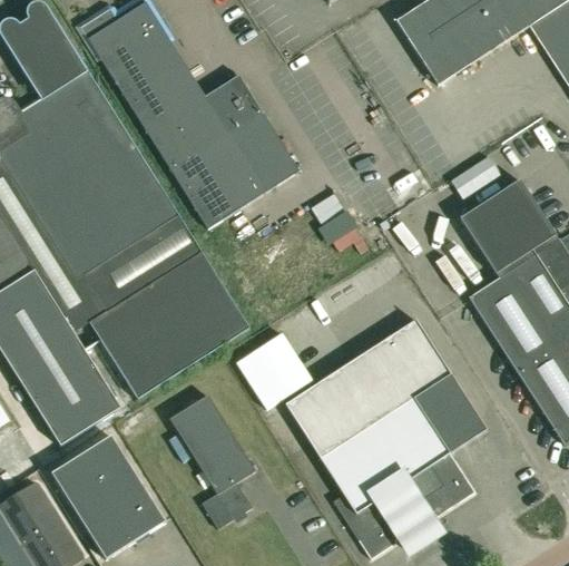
[(0,199),(3,205),(41,265),(79,327),(87,322),(135,398),(252,324),(204,249),(200,251),(177,214),(123,127),(87,69),(46,6),(45,5),(43,2),(41,2),(40,1),(38,1),(36,0),(35,1),(32,1),(31,2),(29,3),(28,5),(27,7),(26,8),(26,10),(26,11),(26,13),(27,16),(27,17),(18,22),(17,21),(16,20),(15,19),(12,18),(10,18),(9,18),(7,18),(5,18),(3,19),(2,20),(0,22),(0,35),(40,98),(20,110),(16,103),(11,99),(6,97),(1,97),(0,97),(0,199)]
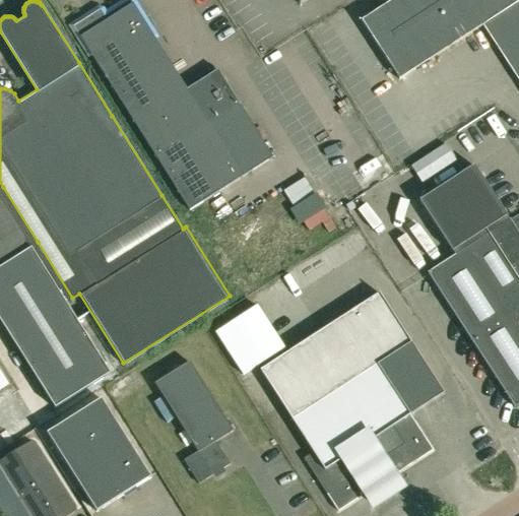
[(102,68),(189,207),(220,258),(304,206),(271,154),(216,67),(186,86),(153,36),(153,35),(148,26),(151,24),(146,17),(143,18),(132,0),(126,3),(124,0),(116,0),(105,7),(103,4),(96,3),(70,20),(101,69),(102,68)]
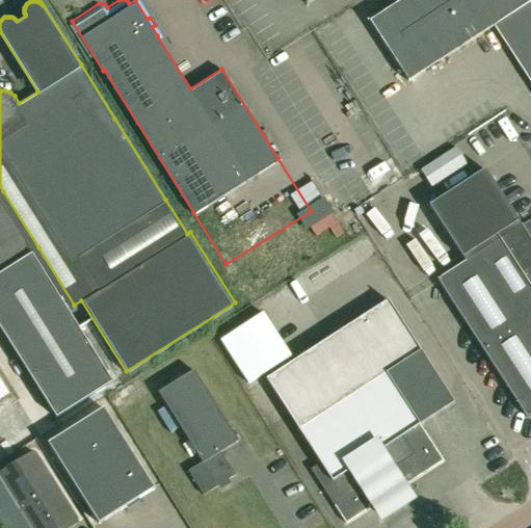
[(396,0),(369,18),(407,78),(496,21),(530,75),(530,0),(396,0)]
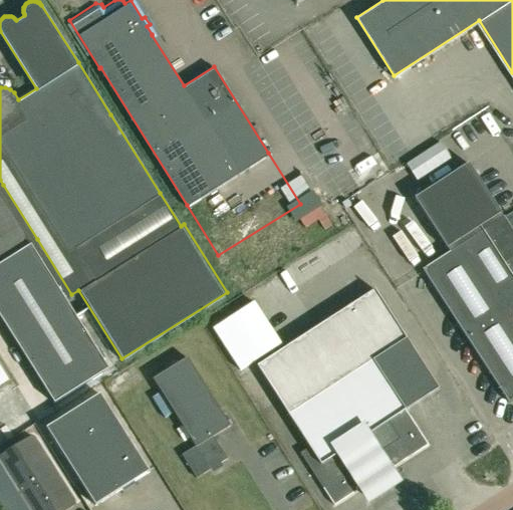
[(512,207),(502,214),(468,160),(413,195),(448,249),(422,266),(507,399),(512,395),(512,207)]
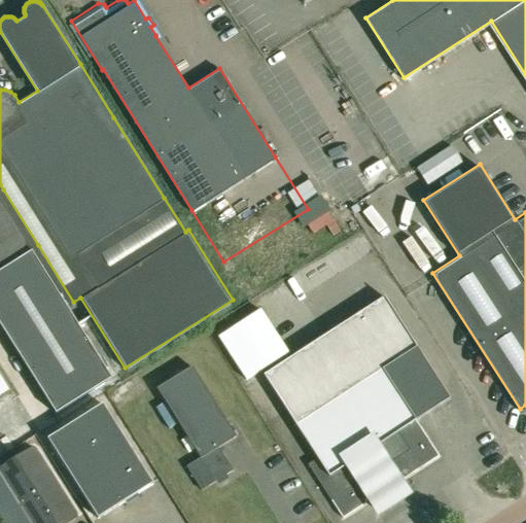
[(0,268),(38,245),(3,189),(0,184),(0,268)]
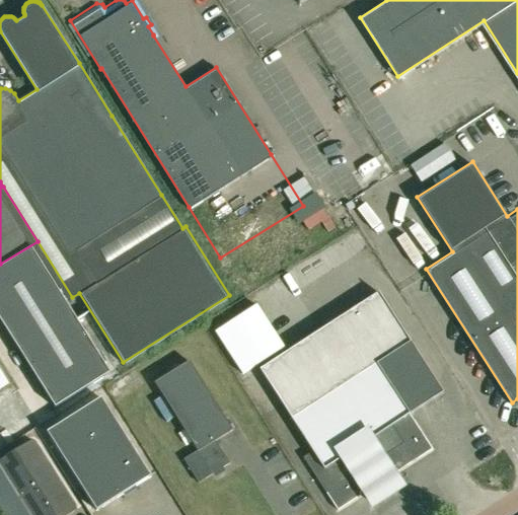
[(38,241),(0,264),(0,317),(55,403),(109,369),(66,301),(72,297),(38,241)]
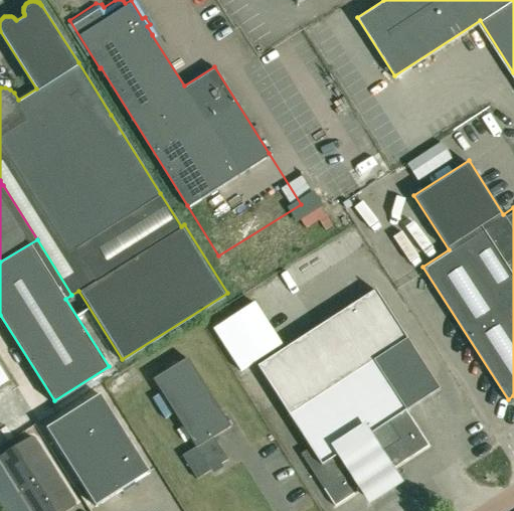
[(257,363),(309,445),(300,451),(323,486),(334,503),(357,488),(356,486),(358,484),(364,493),(375,486),(377,490),(386,484),(384,480),(394,474),(389,465),(391,463),(393,465),(427,443),(405,407),(439,386),(406,337),(374,287),(263,359),(257,363)]
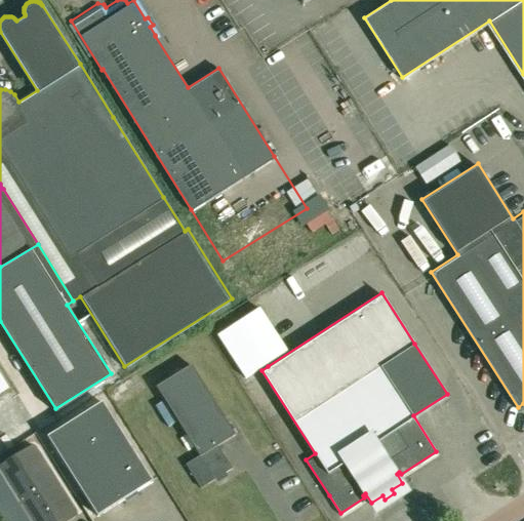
[(258,307),(216,333),(244,375),(286,349),(258,307)]
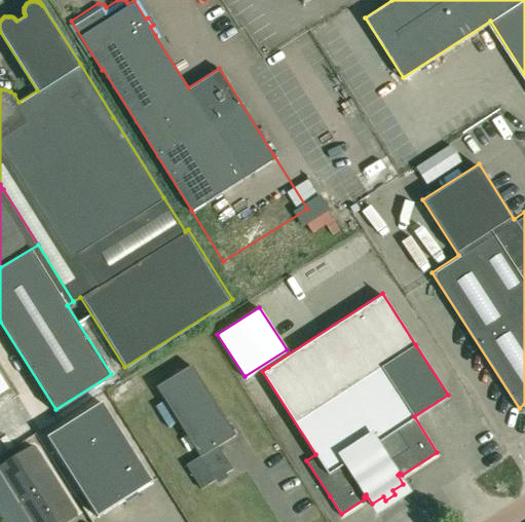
[(190,363),(156,384),(199,453),(185,462),(200,486),(231,465),(217,444),(234,433),(190,363)]
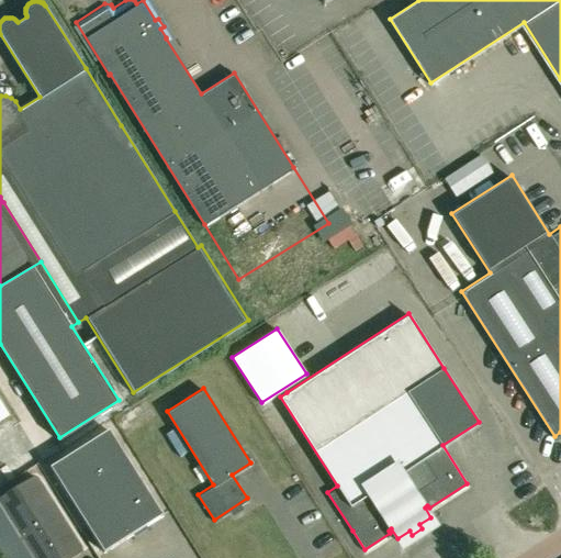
[(0,422),(11,415),(0,399),(0,422)]
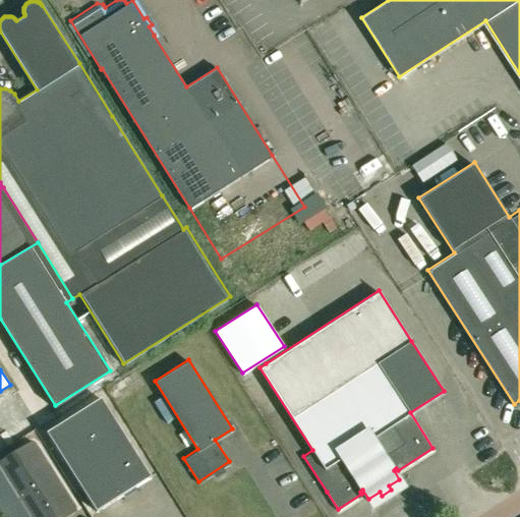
[(151,475),(101,396),(46,431),(96,510),(151,475)]
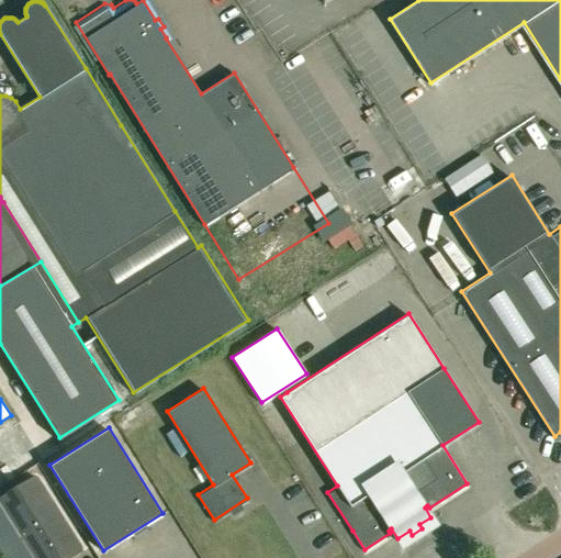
[(206,475),(198,461),(192,465),(200,478),(206,475)]
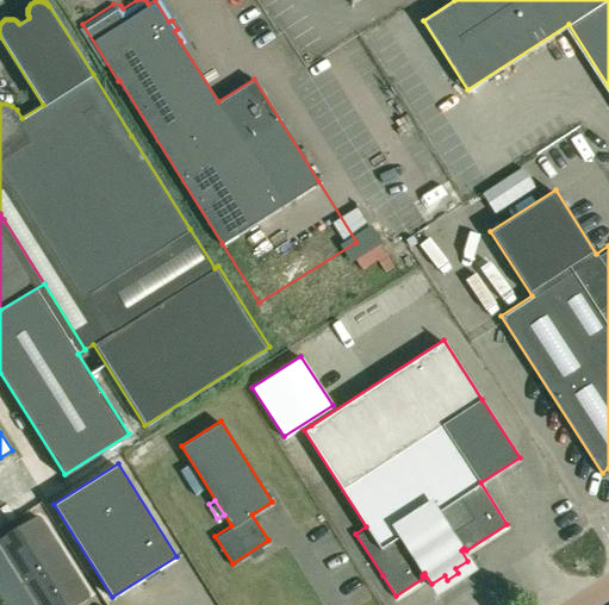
[(25,604),(13,585),(23,579),(38,604),(70,604),(88,594),(37,513),(0,536),(0,544),(8,557),(0,563),(0,604),(25,604)]
